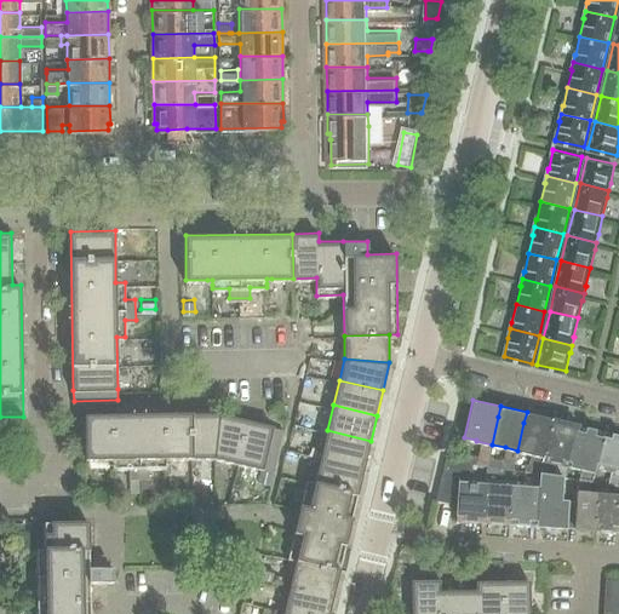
[(263,468),(274,470),(284,428),(274,425),(274,424),(219,412),(85,414),(85,459),(112,458),(112,466),(130,466),(130,477),(149,476),(149,466),(166,466),(166,457),(215,457),(263,468)]
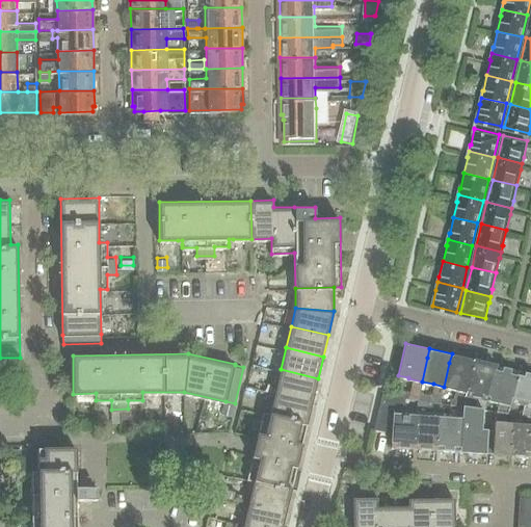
[(444,387),(456,390),(466,392),(471,369),(473,359),(452,353),(449,363),(444,387)]
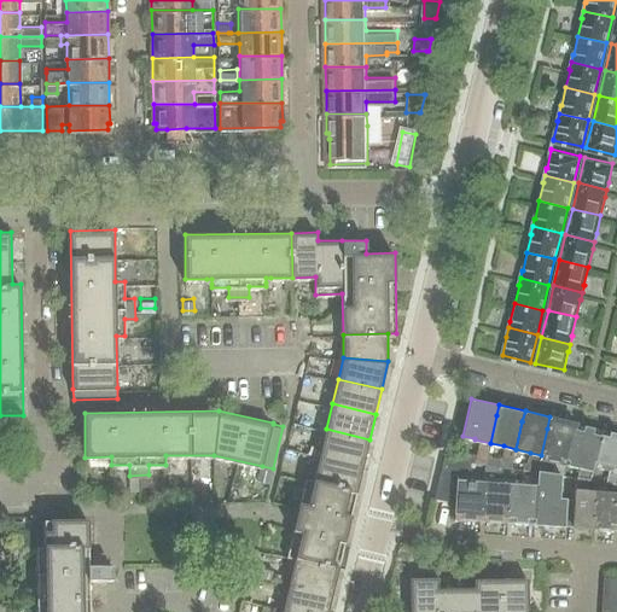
[(547,429),(541,455),(540,458),(566,464),(574,435),(576,423),(549,417),(547,429)]
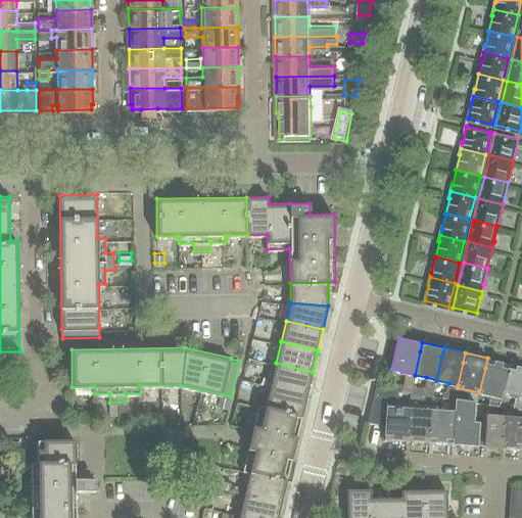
[(502,394),(507,373),(509,363),(487,358),(485,368),(479,392),(501,397),(502,394)]
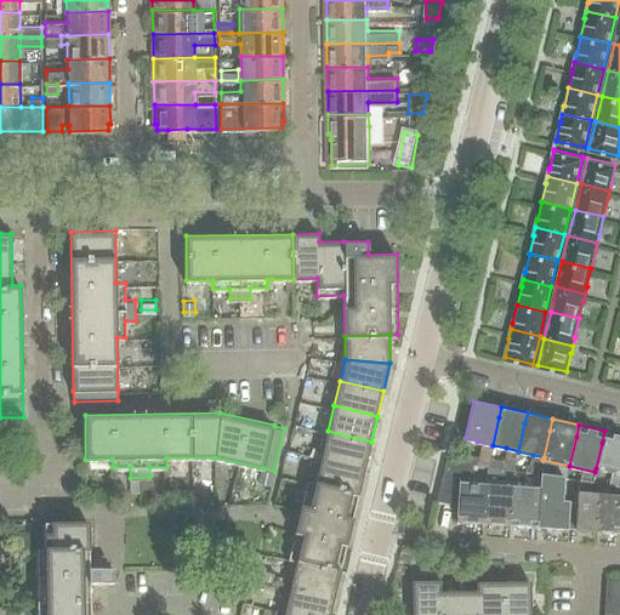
[(328,431),(320,457),(365,467),(371,442),(328,431)]
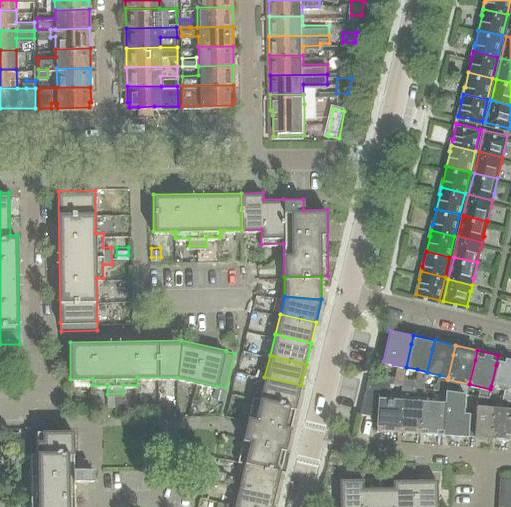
[(510,358),(498,355),(496,365),(491,386),(510,390),(510,358)]
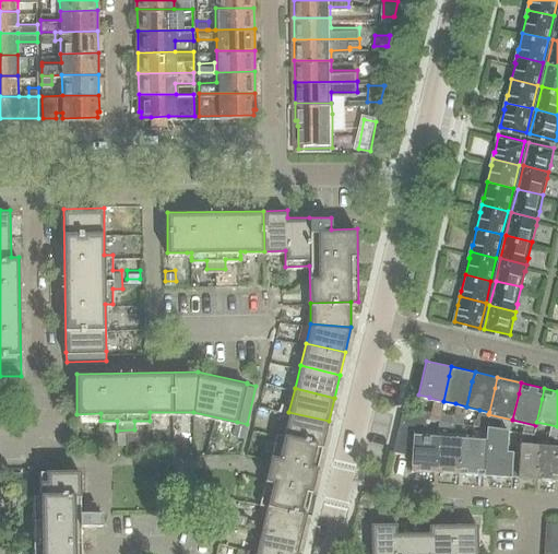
[(415,414),(402,411),(393,448),(411,452),(411,467),(435,469),(438,431),(426,429),(427,417),(419,416),(415,414)]
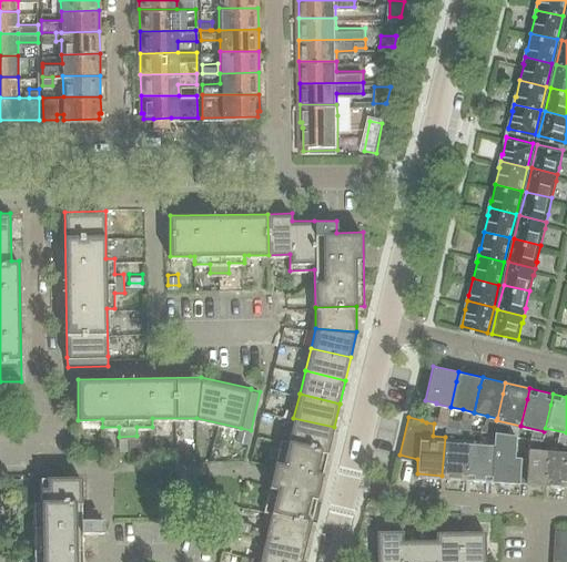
[(293,418),(289,439),(322,447),(322,450),(327,451),(334,427),(293,418)]
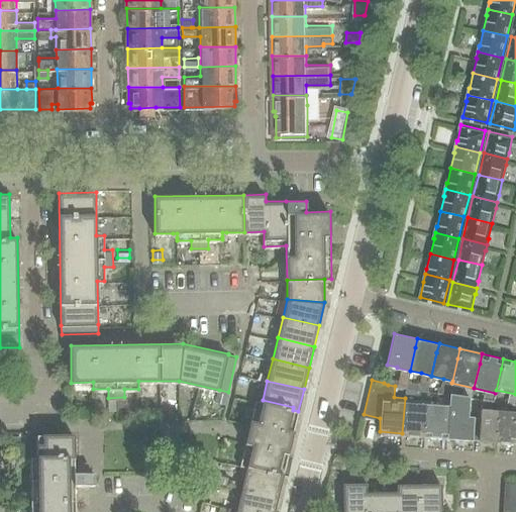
[(421,390),(407,388),(405,398),(402,433),(424,434),(426,399),(415,398),(415,395),(420,396),(421,390)]
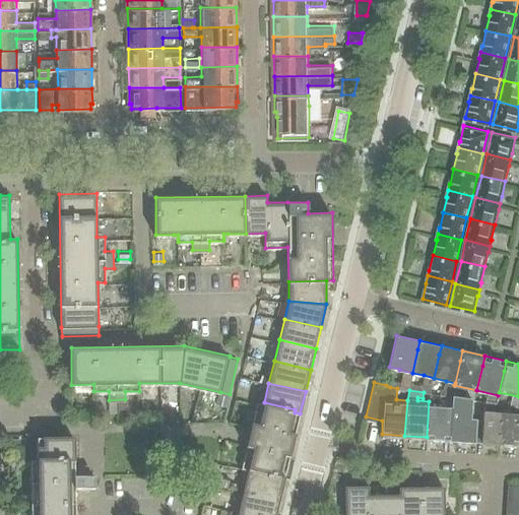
[(229,395),(218,392),(216,402),(226,404),(229,395)]
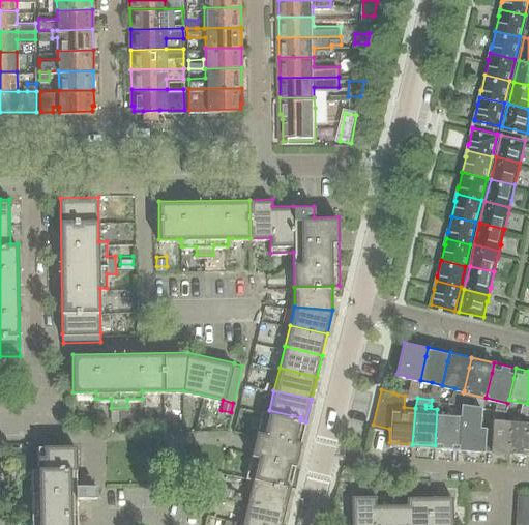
[(437,409),(435,445),(458,447),(458,437),(459,437),(461,403),(439,400),(438,400),(437,409)]
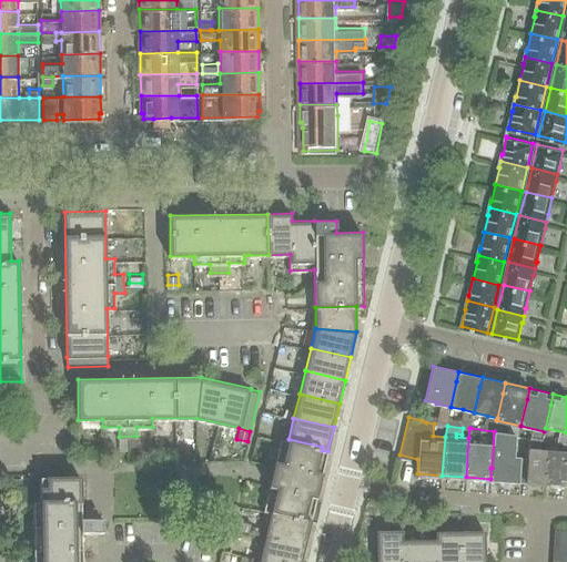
[(519,470),(520,457),(515,457),(517,435),(494,431),(492,468),(490,479),(519,481),(519,470)]
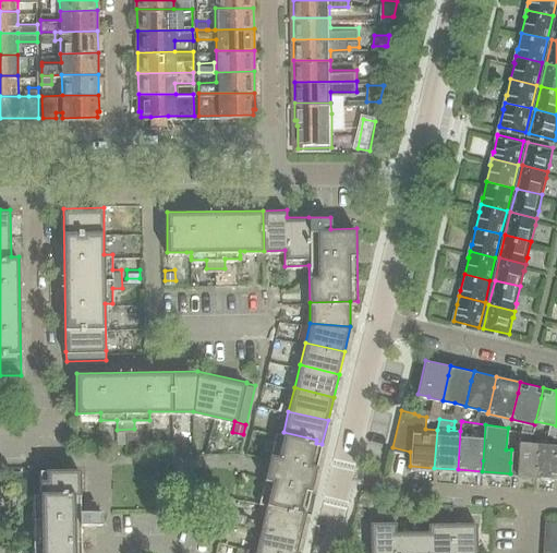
[(265,476),(258,502),(267,504),(299,512),(300,509),(306,511),(311,490),(312,487),(314,477),(316,468),(322,444),(316,443),(316,440),(283,432),(276,431),(269,456),(267,466),(265,476)]
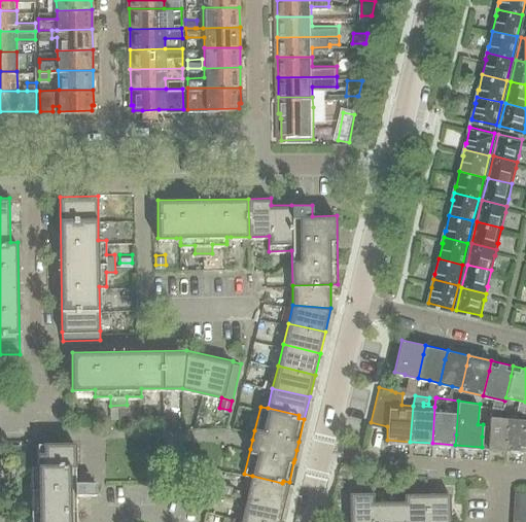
[(507,418),(490,416),(489,437),(488,447),(506,448),(507,418)]
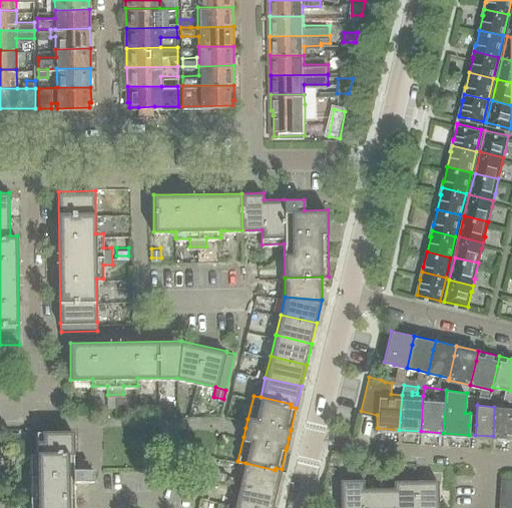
[(511,408),(494,407),(493,436),(511,437),(511,408)]
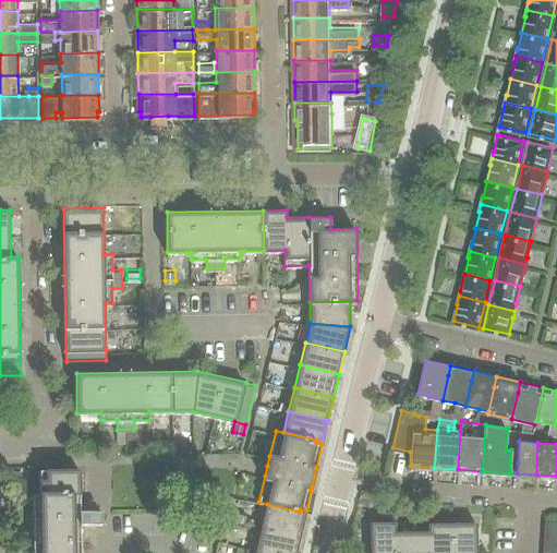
[(81,552),(81,523),(103,523),(103,509),(95,509),(95,503),(89,503),(89,497),(81,497),(80,468),(39,469),(40,492),(33,493),(33,552),(81,552)]
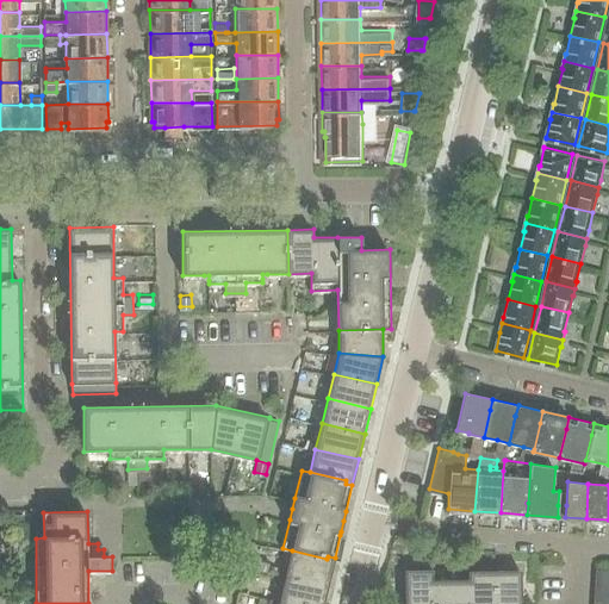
[(26,534),(26,521),(24,521),(14,521),(14,534),(26,534)]
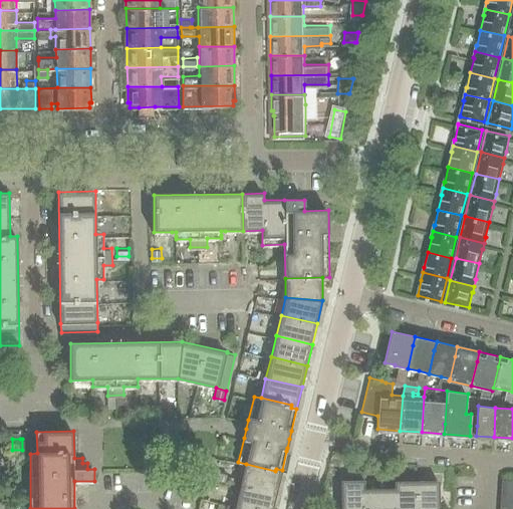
[(246,464),(241,483),(277,492),(282,470),(276,469),(275,471),(246,464)]
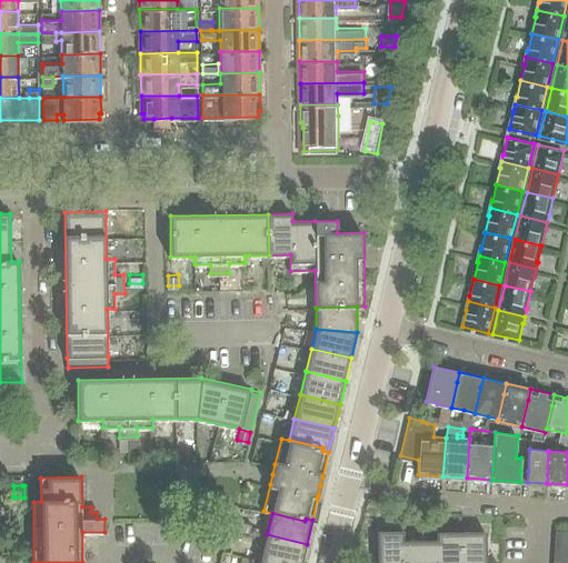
[(378,531),(377,531),(377,562),(404,562),(404,540),(404,530),(402,530),(402,520),(378,521),(378,531)]
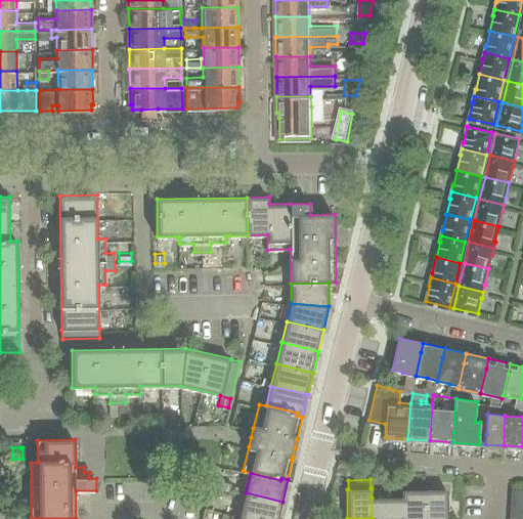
[(522,488),(511,487),(510,501),(522,501),(522,488)]
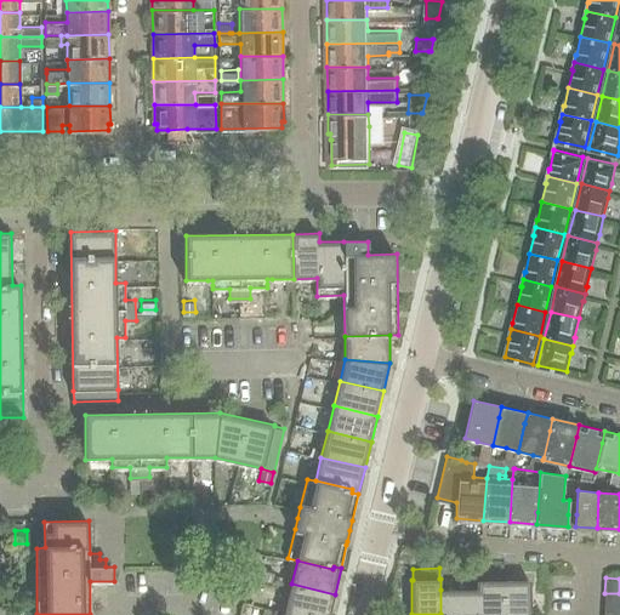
[(519,580),(504,580),(504,614),(530,614),(530,579),(522,580),(522,579),(519,579),(519,580)]
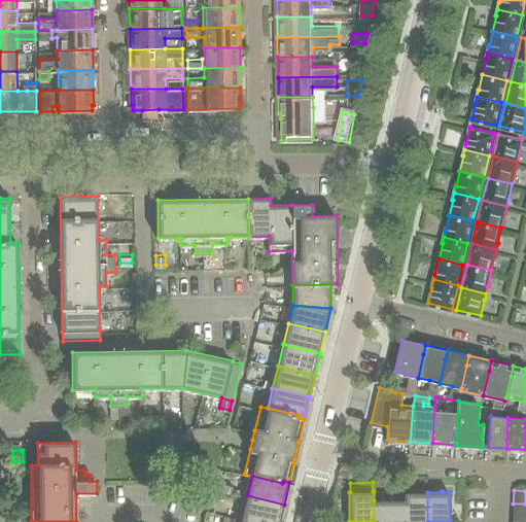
[(410,492),(405,492),(405,499),(404,521),(427,521),(427,492),(414,492),(413,492),(410,492)]
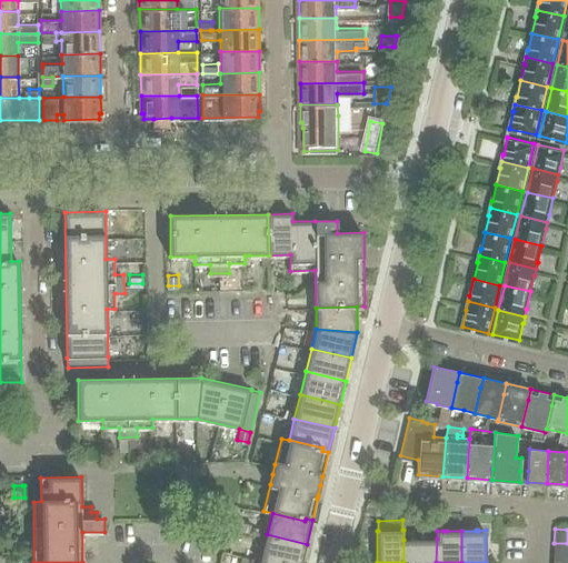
[(267,534),(260,558),(280,562),(301,562),(307,544),(267,534)]
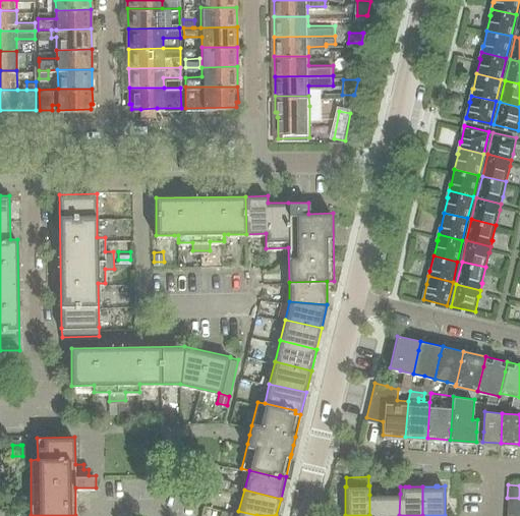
[(399,515),(400,494),(369,495),(369,515),(399,515)]
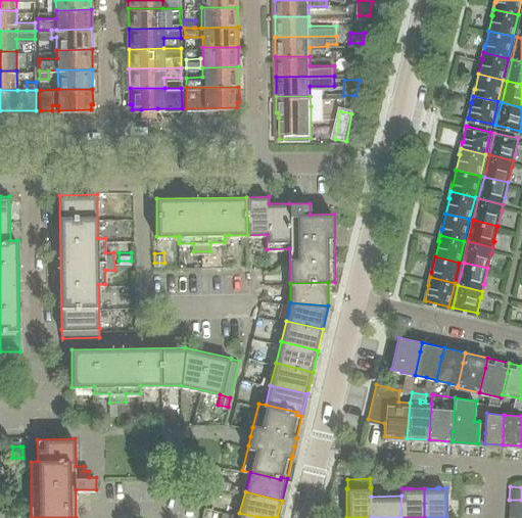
[(521,500),(509,500),(509,513),(521,513),(521,500)]
